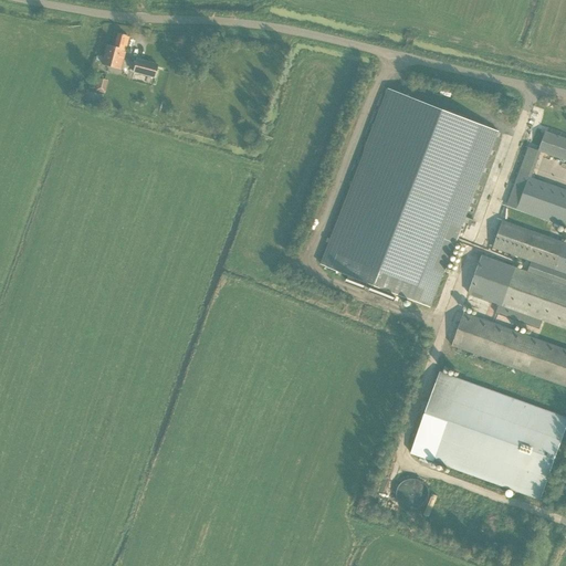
[(128,37),(117,33),(114,48),(106,45),(102,64),(121,69),(123,58),(125,52),(128,37)]
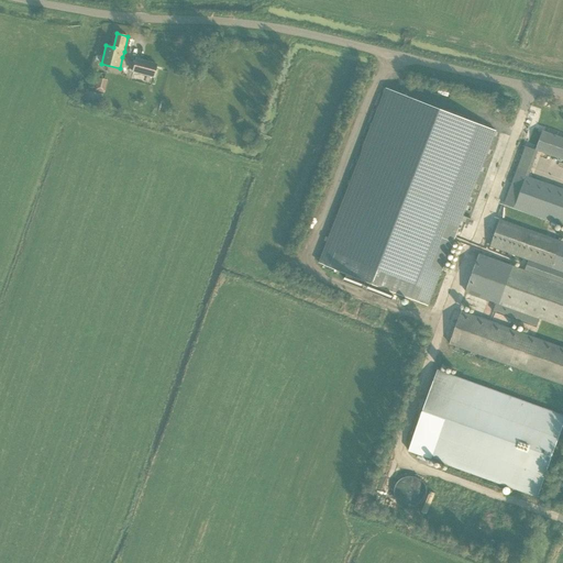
[(156,64),(136,58),(133,72),(153,77),(156,64)]
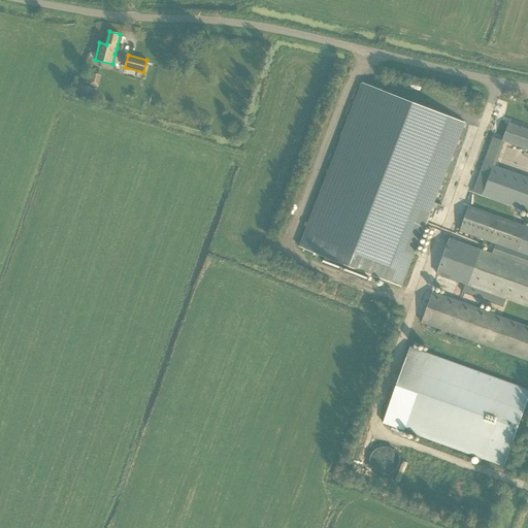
[(100,75),(91,73),(88,86),(97,88),(100,75)]
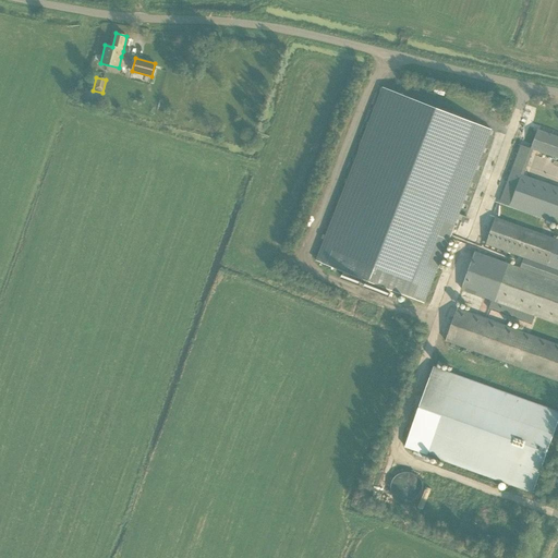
[(492,130),(383,87),(315,261),(424,303),(492,130)]
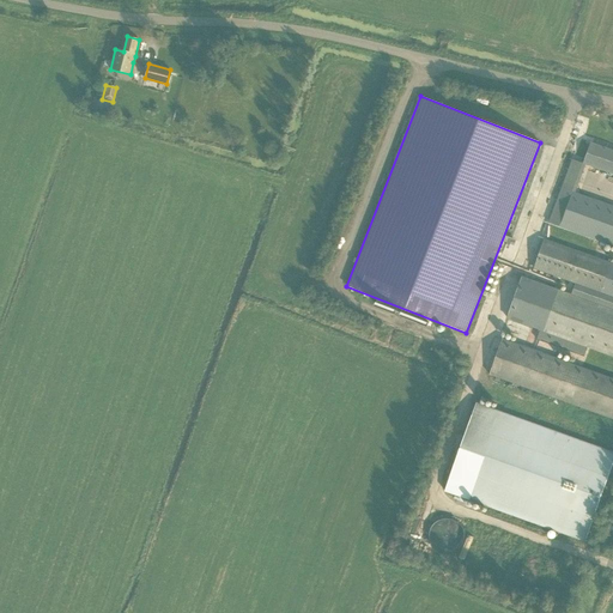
[(612,150),(590,143),(583,164),(586,164),(612,174),(612,150)]
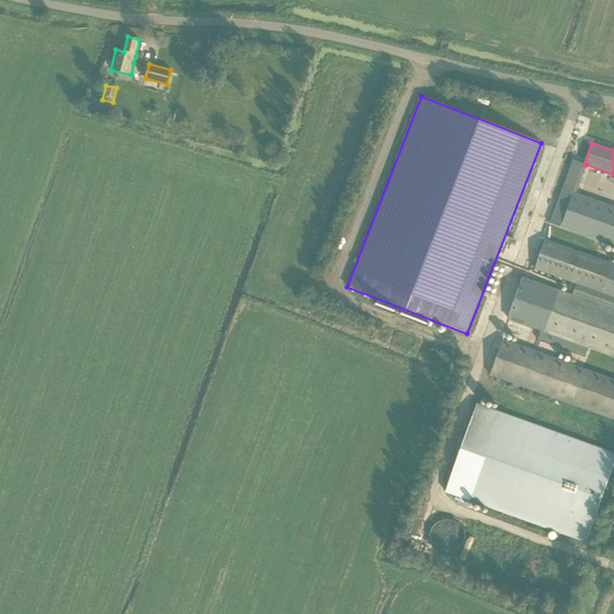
[(584,164),(573,160),(563,188),(576,193),(587,164),(584,164)]
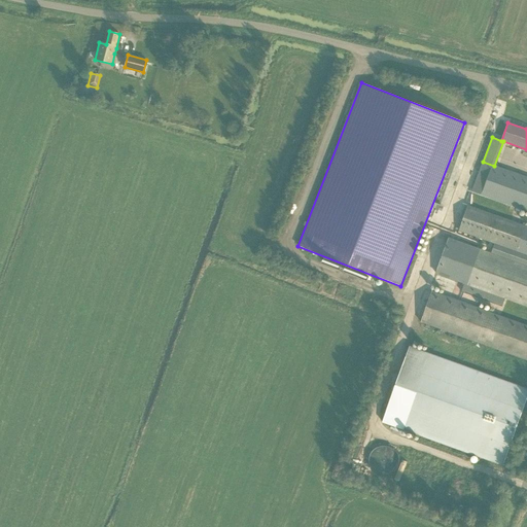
[(526,177),(494,166),(483,162),(472,191),(526,211),(526,177)]
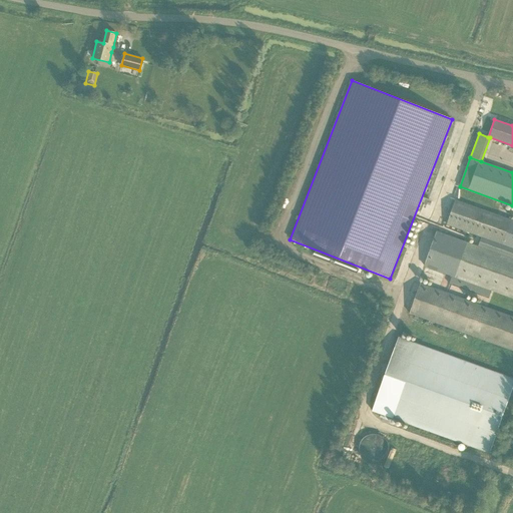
[(512,220),(456,199),(447,224),(481,236),(477,246),(438,232),(426,267),(455,277),(453,283),(489,296),(491,290),(512,298),(512,220)]
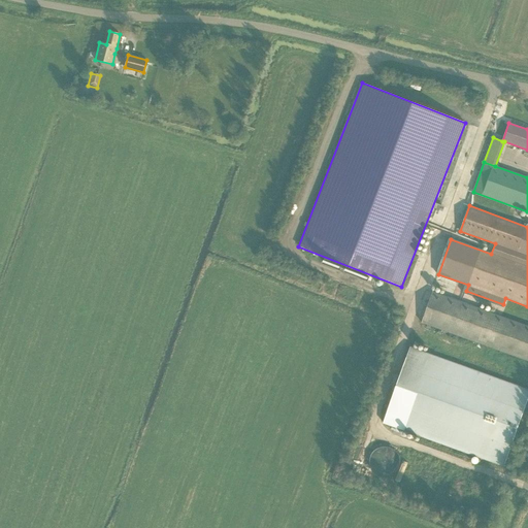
[(527,360),(527,326),(432,292),(422,322),(527,360)]
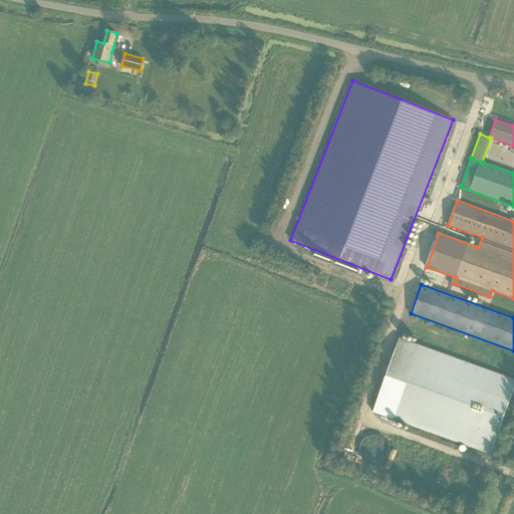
[(513,387),(513,378),(399,337),(372,412),(490,454),(513,387)]
